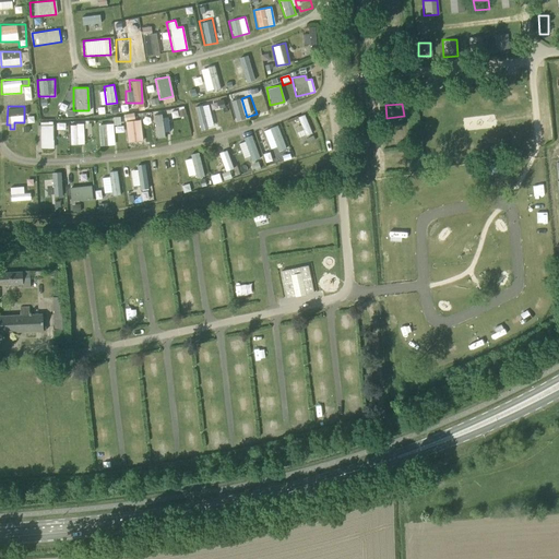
[(165,137),(164,133),(170,131),(168,115),(161,116),(159,113),(152,115),(156,139),(165,137)]
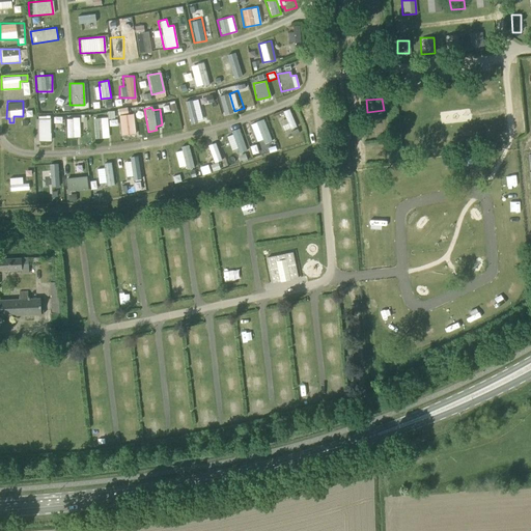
[(283,131),(296,126),(288,108),(276,113),(283,131)]
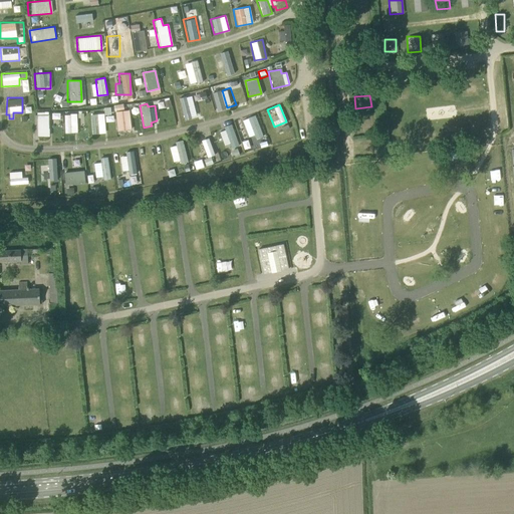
[(114,110),(115,131),(130,131),(129,109),(114,110)]
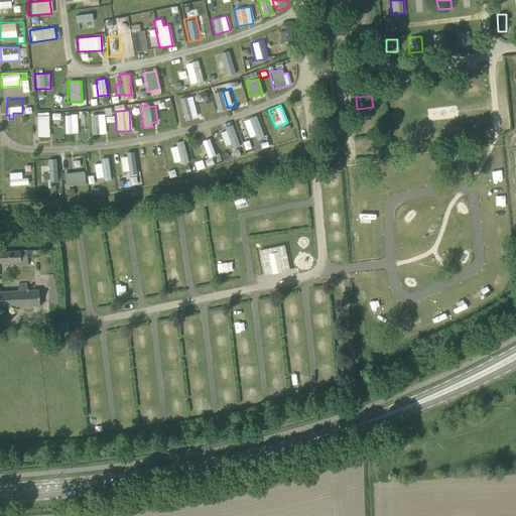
[(36,112),(36,136),(47,137),(47,113),(36,112)]
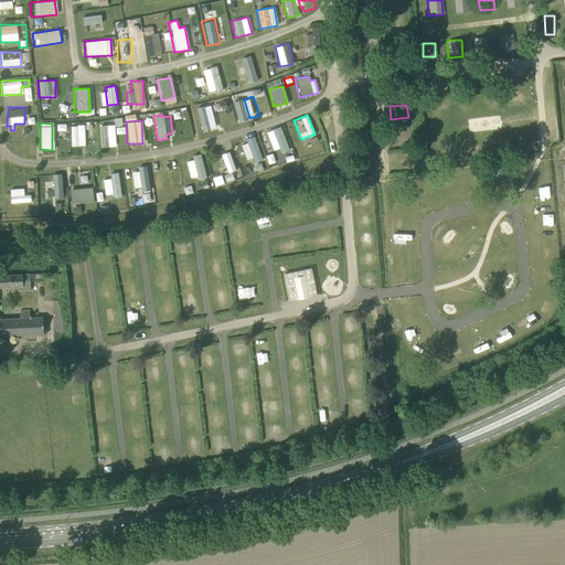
[(84,125),(70,125),(70,146),(84,146),(84,125)]
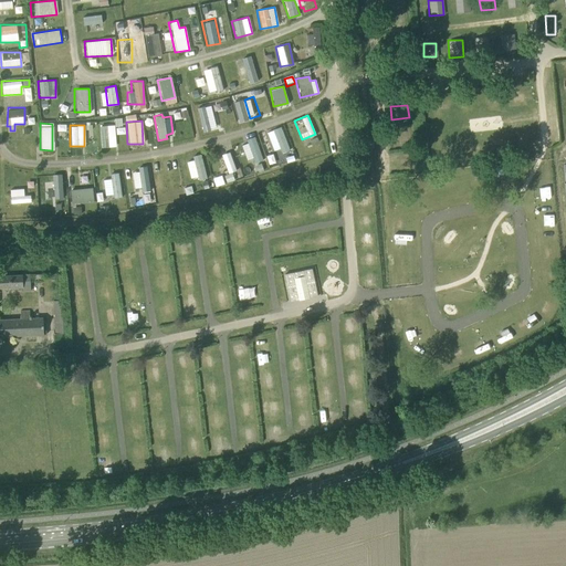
[(272,150),(278,148),(280,154),(289,150),(279,126),(265,132),(272,150)]
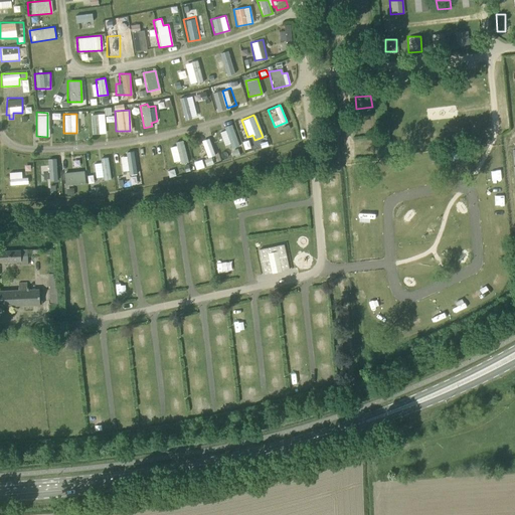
[(229,149),(238,146),(231,124),(222,127),(229,149)]
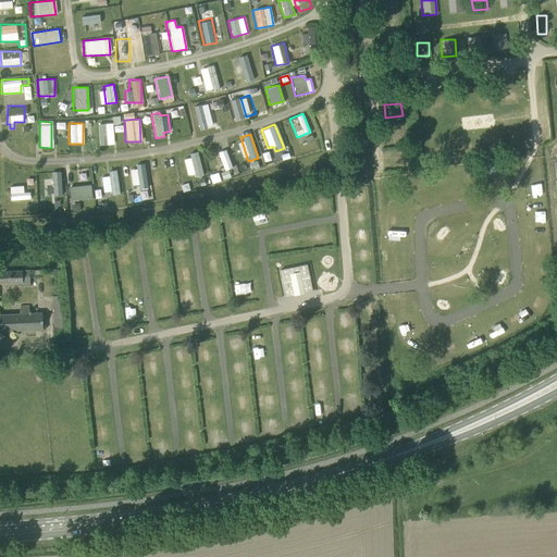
[(223,171),(232,168),(225,149),(217,151),(223,171)]
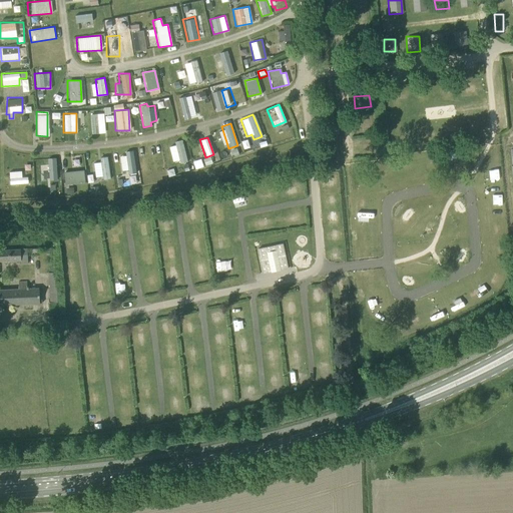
[(172,164),(187,160),(182,139),(173,141),(174,145),(168,146),(172,164)]
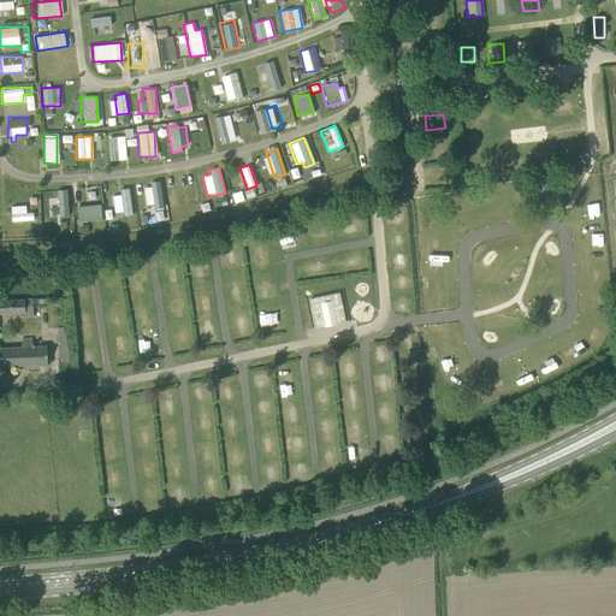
[(178,206),(196,201),(193,184),(173,189),(178,206)]
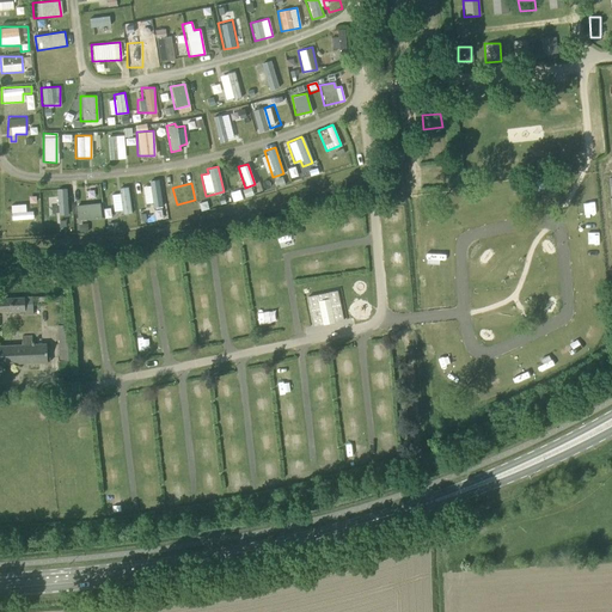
[(145,208),(167,203),(164,188),(142,193),(145,208)]
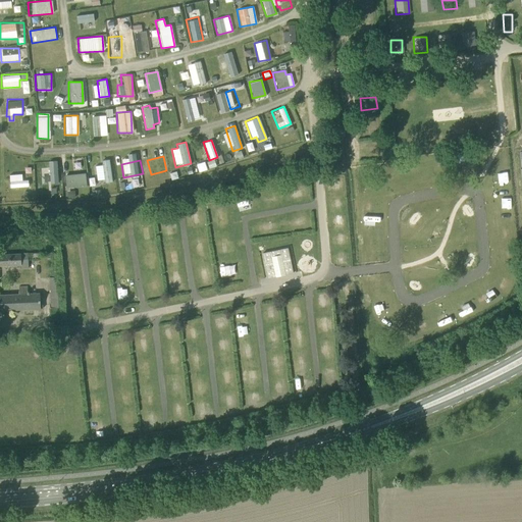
[(197,171),(206,169),(204,162),(196,164),(197,171)]
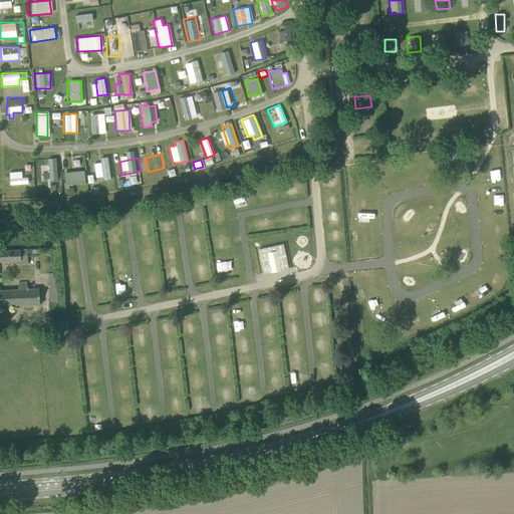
[(85,167),(86,181),(100,180),(101,191),(114,190),(113,179),(107,179),(105,165),(85,167)]
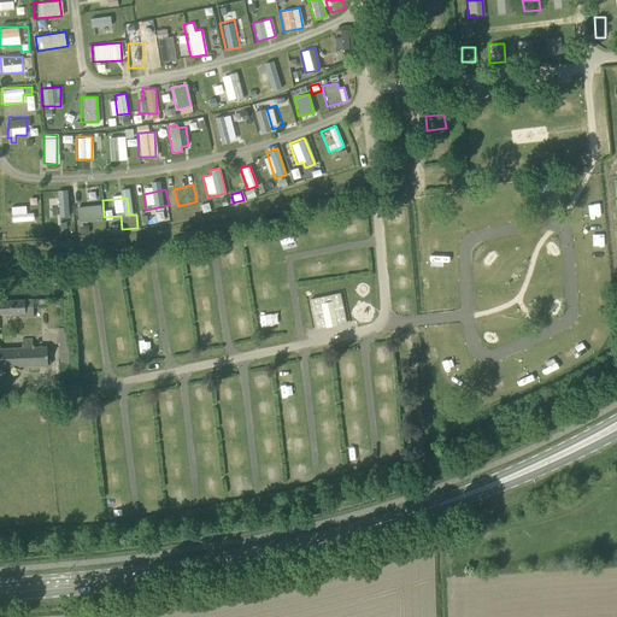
[(99,204),(75,206),(77,222),(100,219),(99,204)]
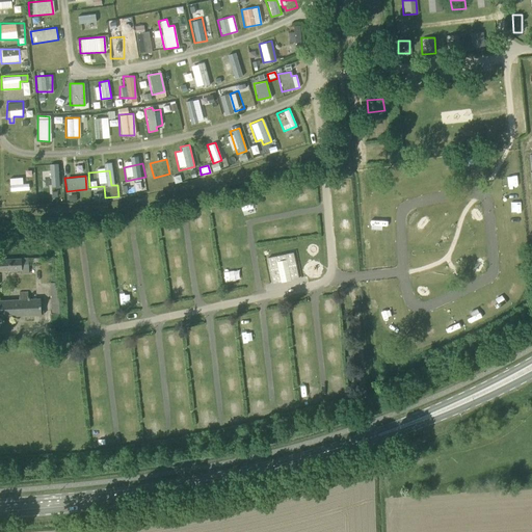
[(28,183),(22,183),(21,178),(8,178),(8,191),(28,190),(28,183)]
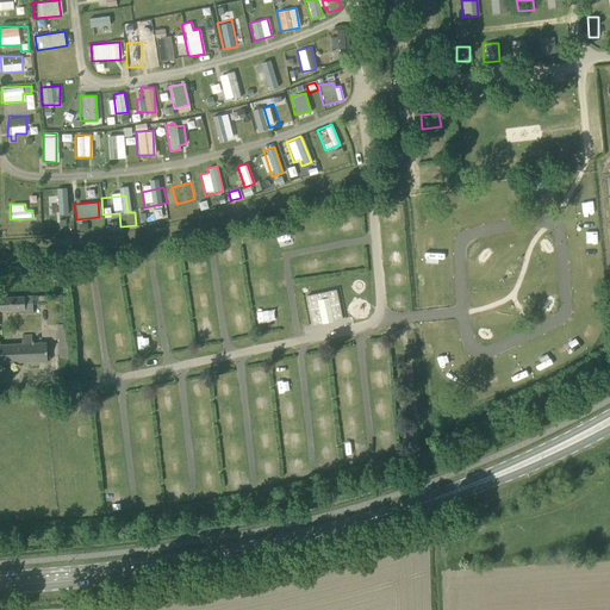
[(70,204),(39,204),(39,219),(69,221),(70,204)]
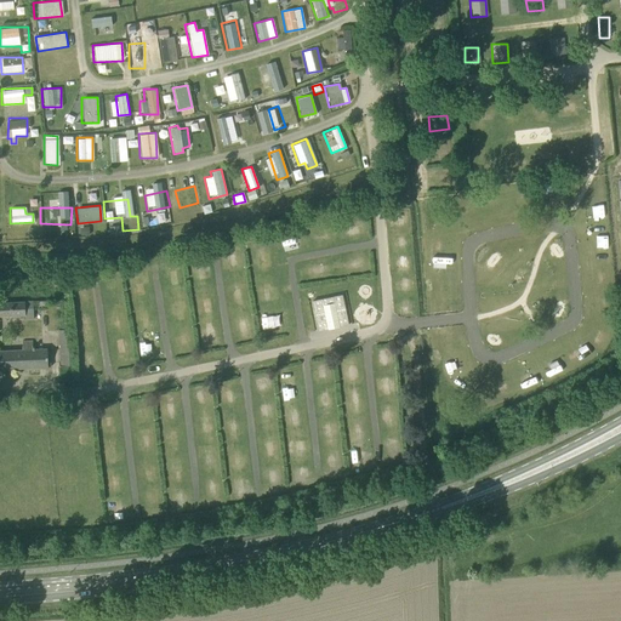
[(406,211),(389,211),(389,226),(408,224),(406,211)]
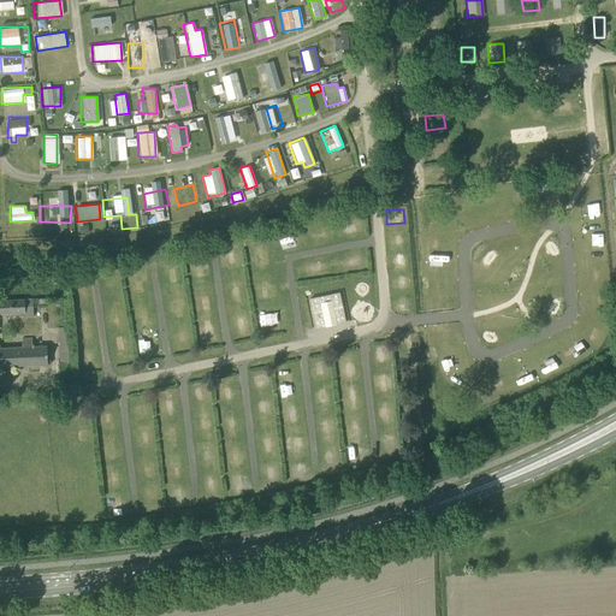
[(341,219),(341,232),(354,232),(354,218),(341,219)]
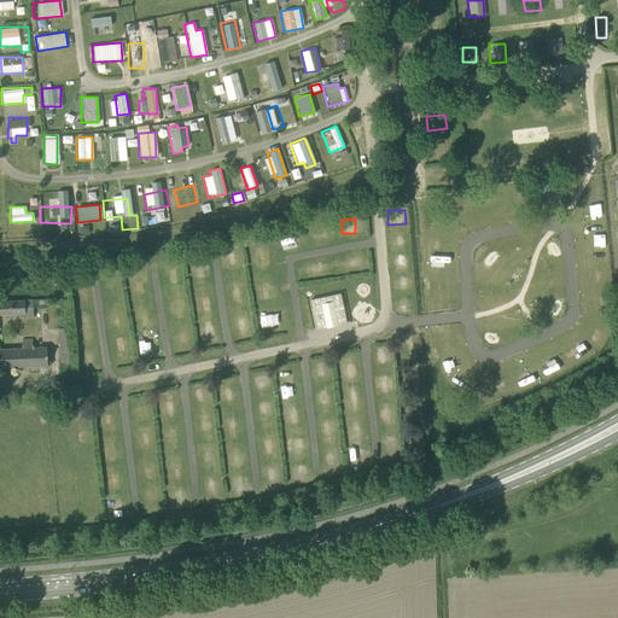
[(285,251),(280,233),(267,237),(272,255),(285,251)]
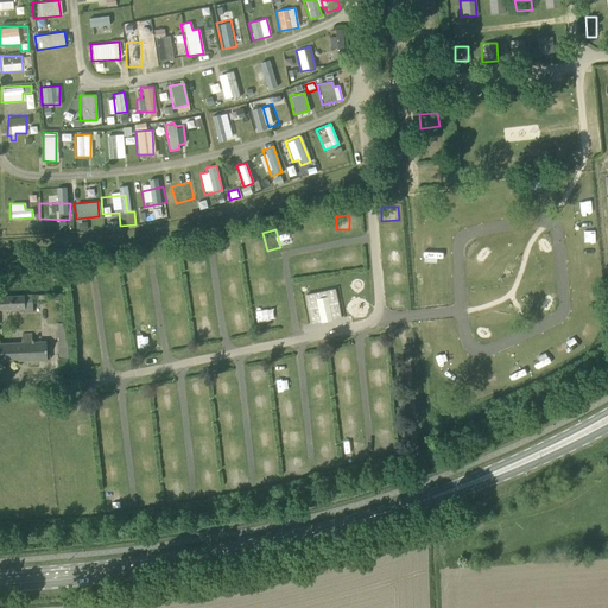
[(219,246),(220,257),(233,257),(233,245),(219,246)]
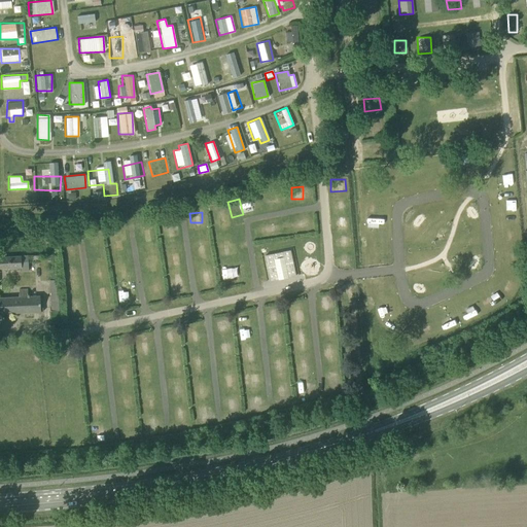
[(306,215),(294,216),(296,234),(308,233),(306,215)]
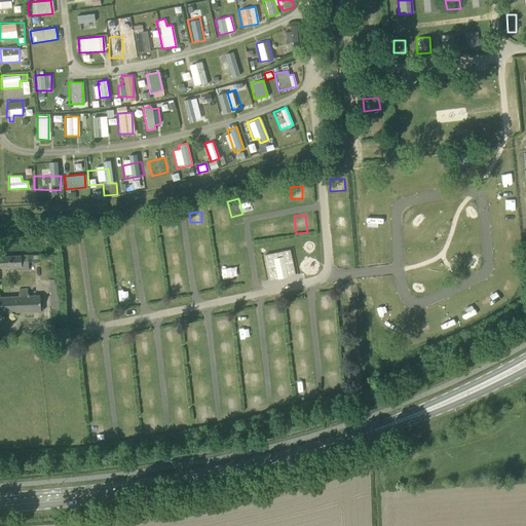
[(347,218),(333,218),(334,232),(348,232),(347,218)]
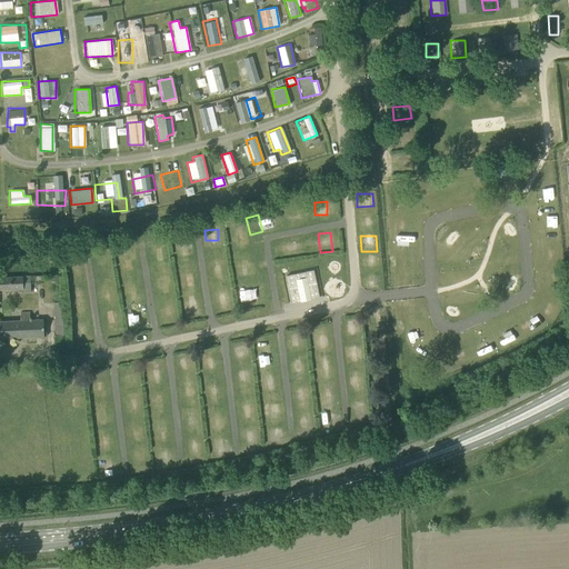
[(149,249),(163,246),(161,237),(147,239),(149,249)]
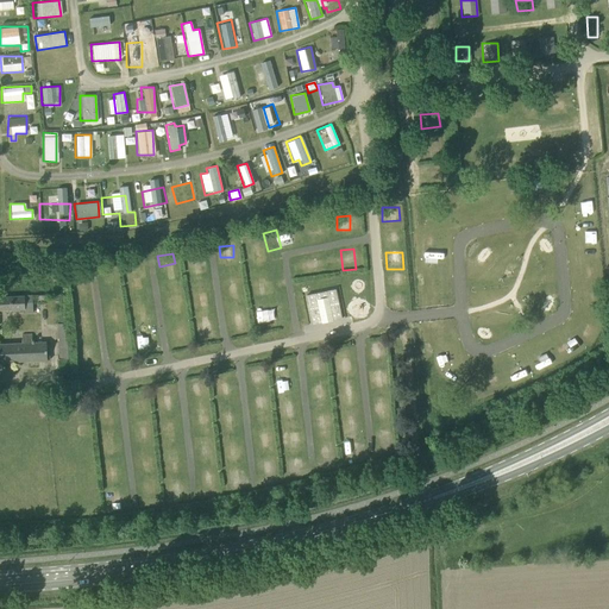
[(326,272),(337,270),(333,257),(324,259),(326,272)]
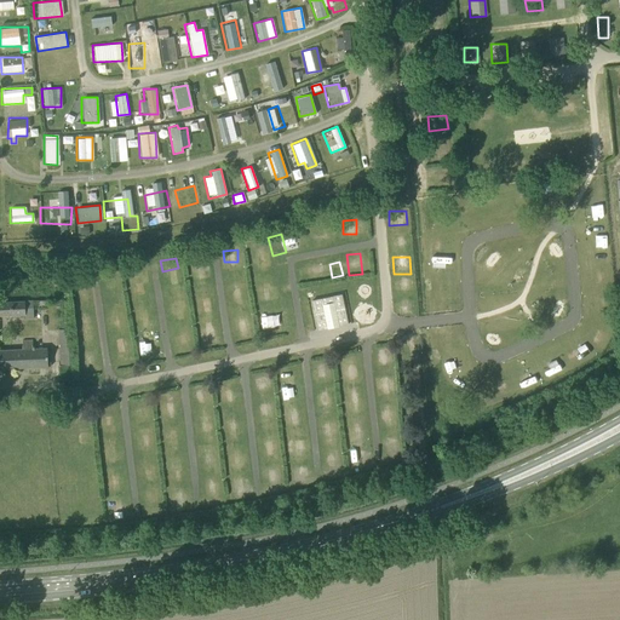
[(451,276),(451,263),(440,264),(440,276),(451,276)]
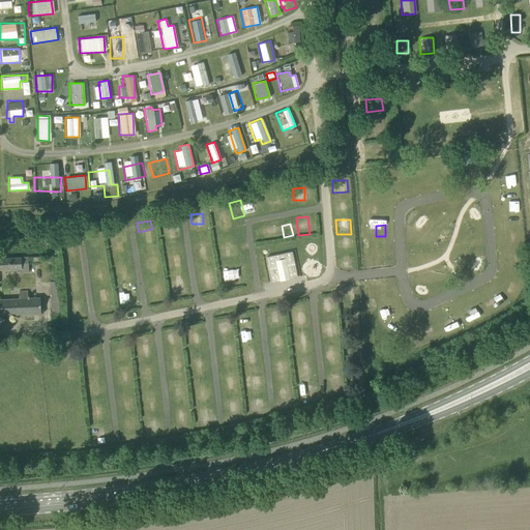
[(110,237),(124,234),(123,228),(109,231),(110,237)]
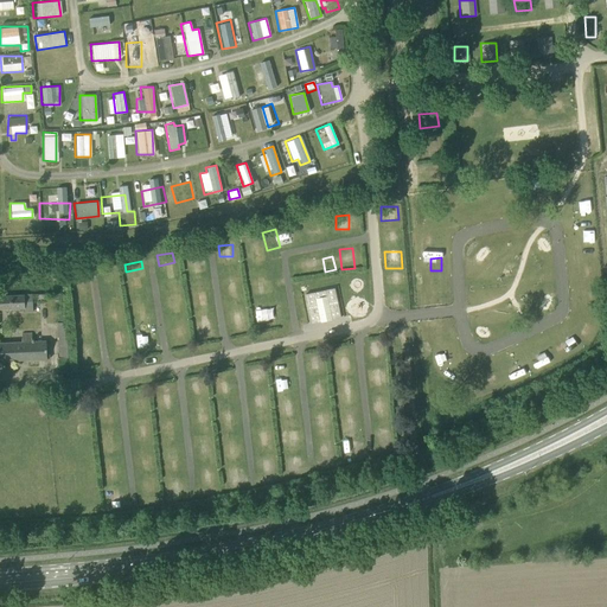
[(251,276),(263,275),(263,263),(250,264),(251,276)]
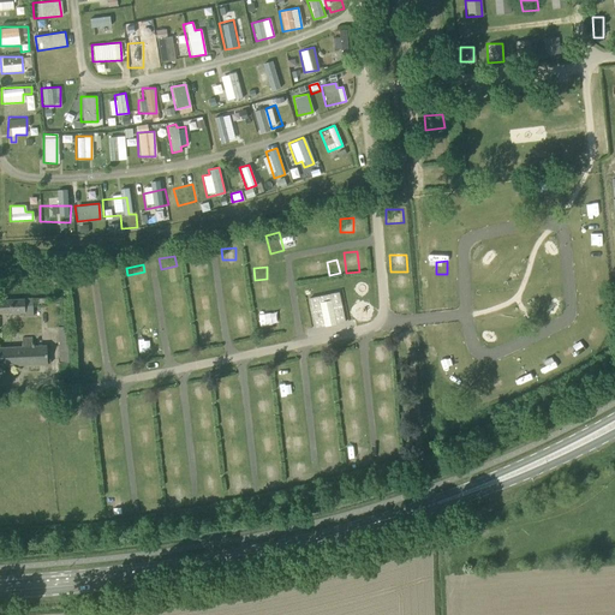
[(103,274),(106,287),(119,286),(118,272),(103,274)]
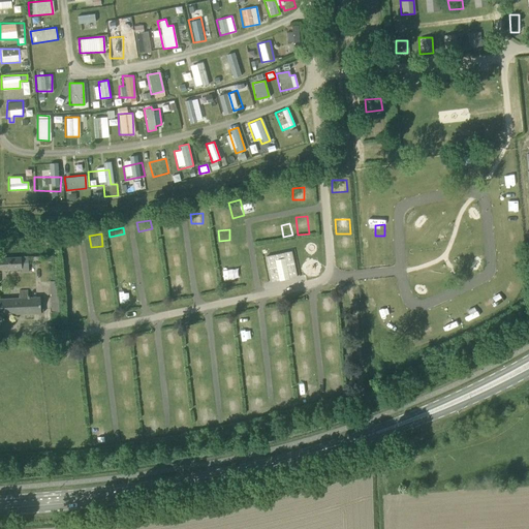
[(292,251),(267,256),(272,282),(298,277),(292,251)]
